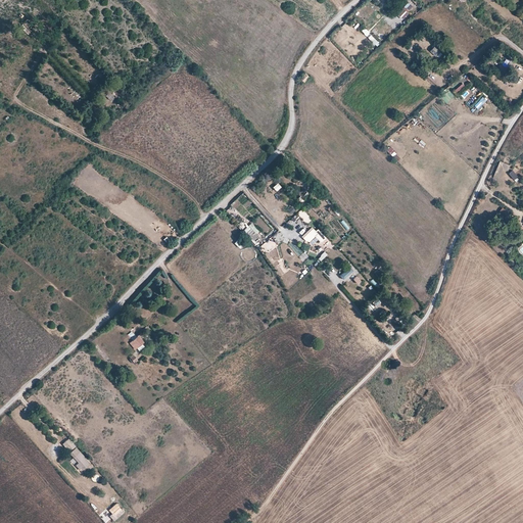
[(414,6),(413,5),(416,3),(414,1),(411,4),(407,0),(406,0),(402,4),(410,10),(414,6)]
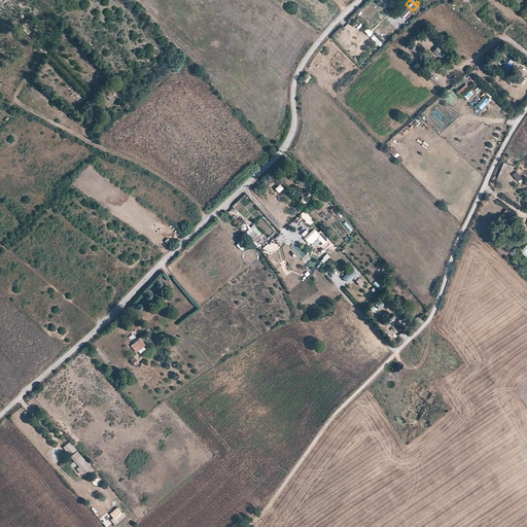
[(22,28),(30,35),(37,27),(28,20),(22,28)]
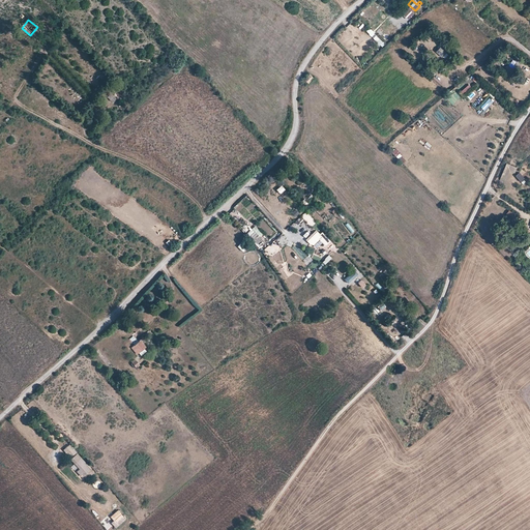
[(371,26),(366,29),(381,47),(384,43),(371,26)]
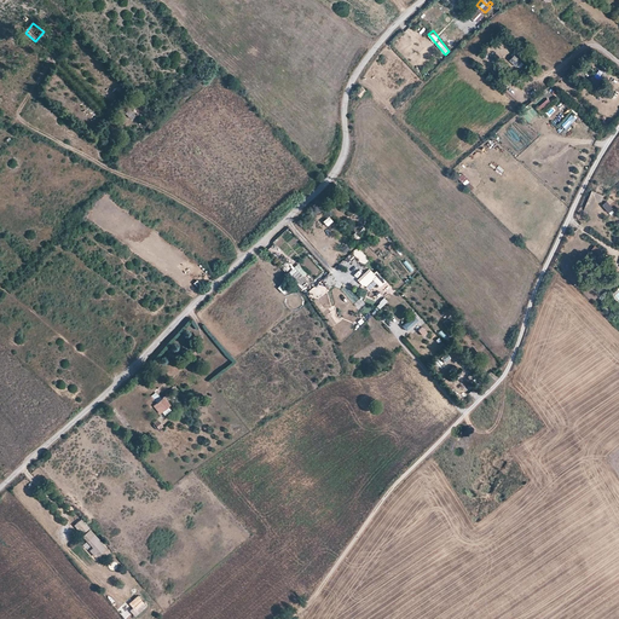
[(444,34),(440,36),(451,48),(455,45),(444,34)]
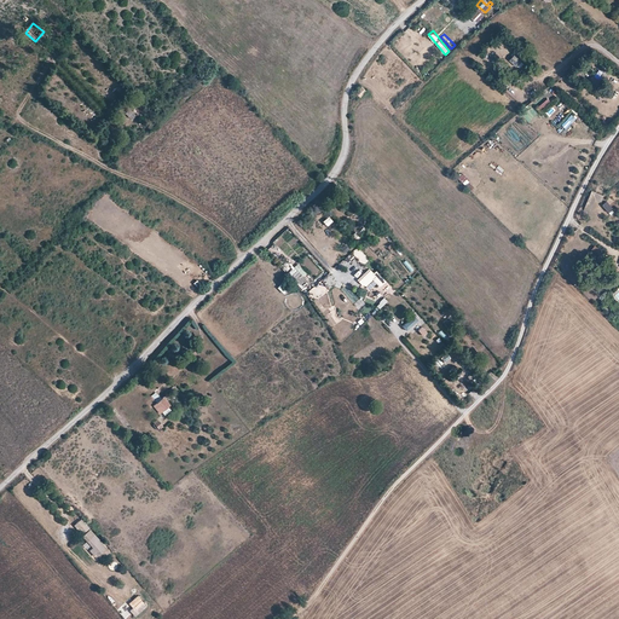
[(509,61),(515,67),(521,61),(515,53),(509,61)]
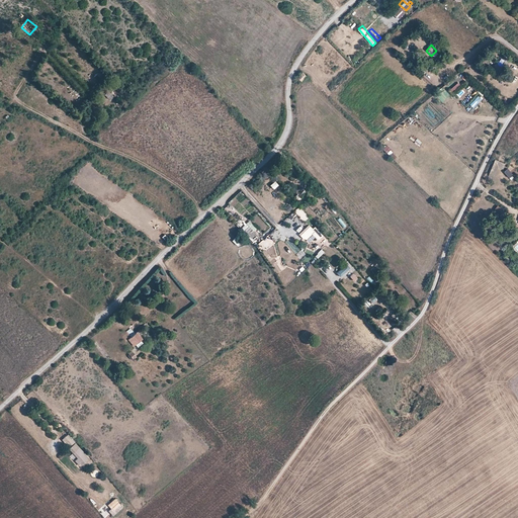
[(297,77),(300,81),(306,76),(303,72),(297,77)]
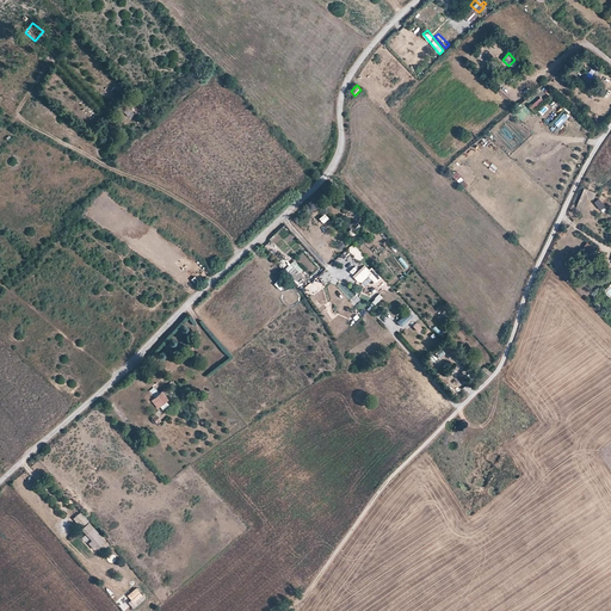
[(532,107),(543,100),(539,96),(530,104),(532,107)]
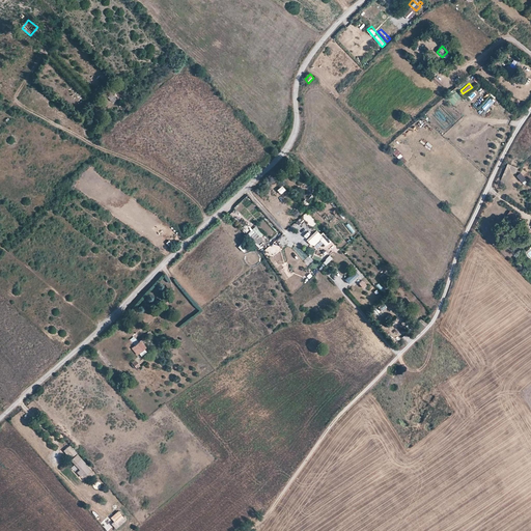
[(448,100),(454,106),(463,96),(455,90),(448,100)]
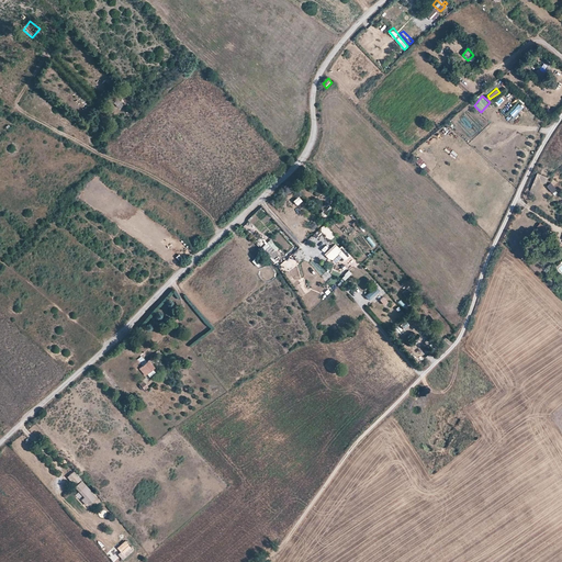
[(514,108),(509,112),(516,119),(521,113),(514,108)]
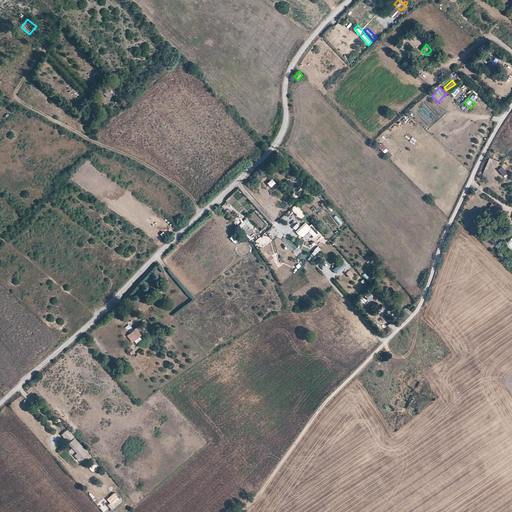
[(389,157),(393,154),(382,143),(378,146),(389,157)]
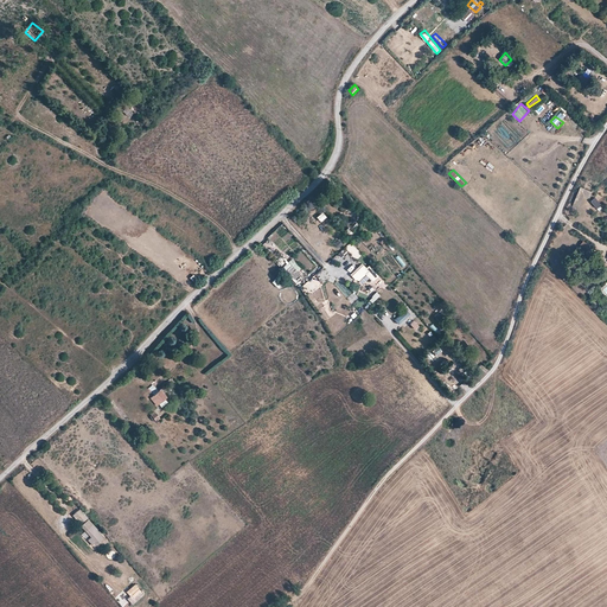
[(321,211),(315,216),(320,221),(326,216),(321,211)]
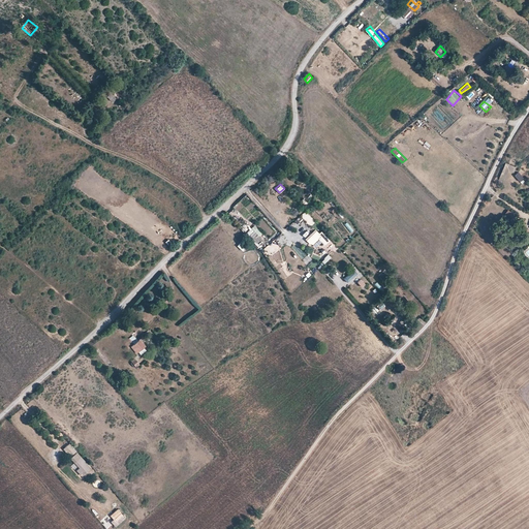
[(311,207),(318,200),(314,197),(309,204),(311,207)]
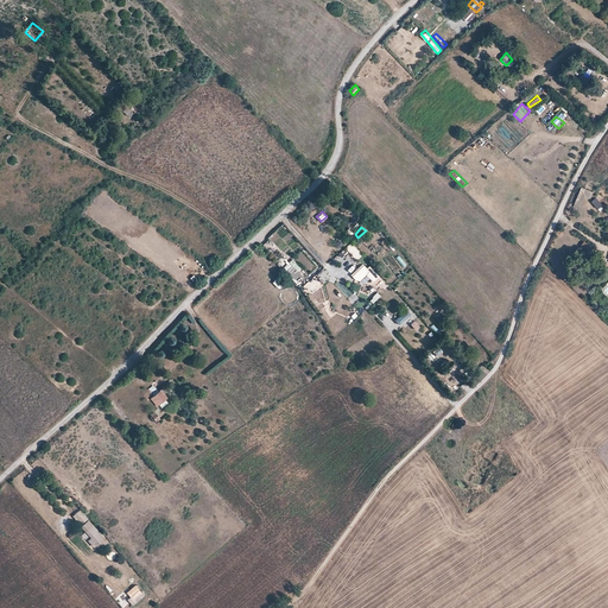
[(586,241),(582,246),(589,251),(591,247),(586,241)]
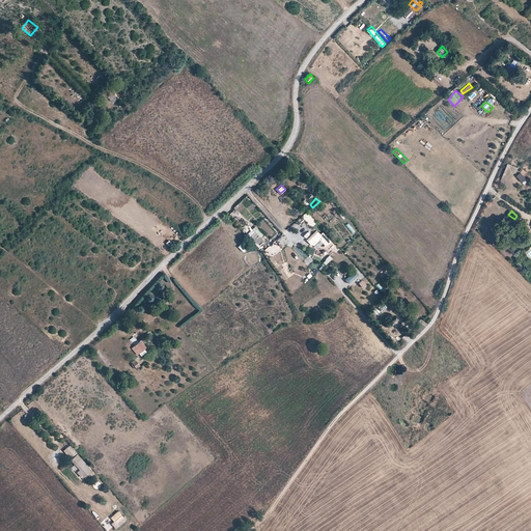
[(244,221),(240,224),(245,231),(249,229),(244,221)]
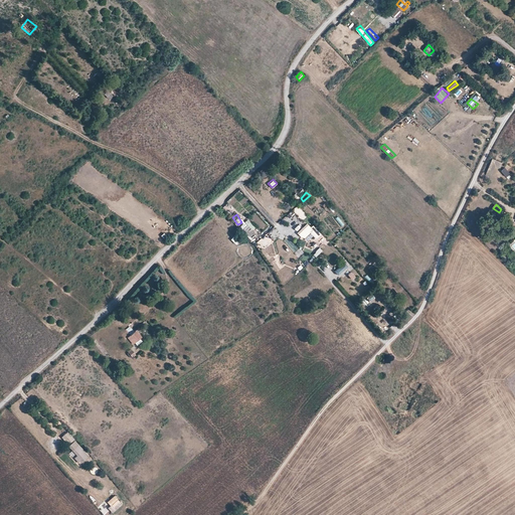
[(320,233),(313,224),(311,226),(308,224),(298,233),(301,236),(305,237),(310,232),(315,237),(320,233)]
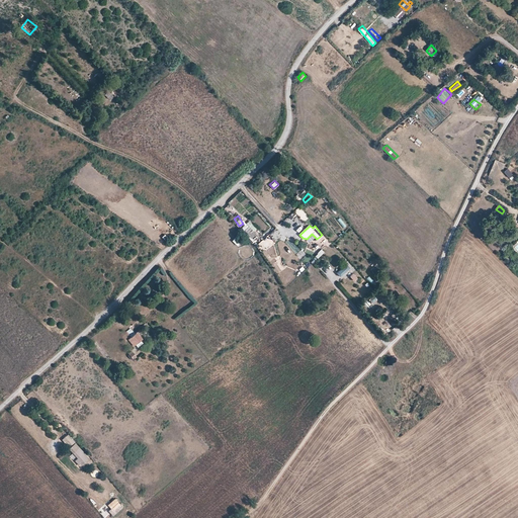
[(247,237),(253,231),(249,227),(243,232),(247,237)]
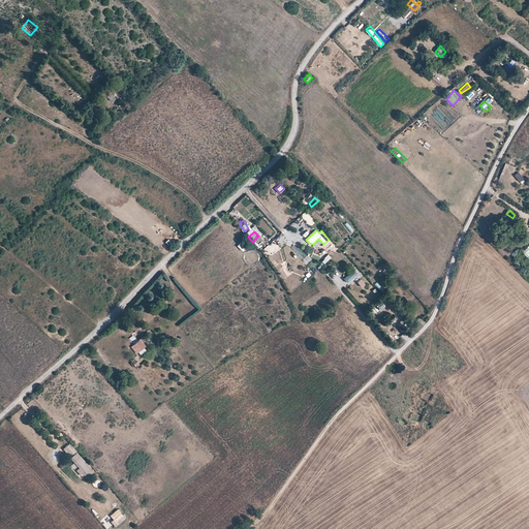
[(239,242),(236,245),(242,250),(245,248),(239,242)]
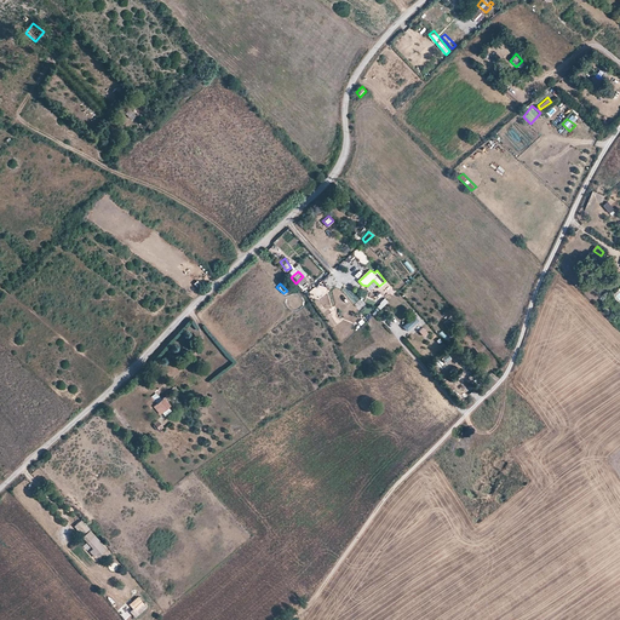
[(383,297),(377,305),(380,309),(386,300),(383,297)]
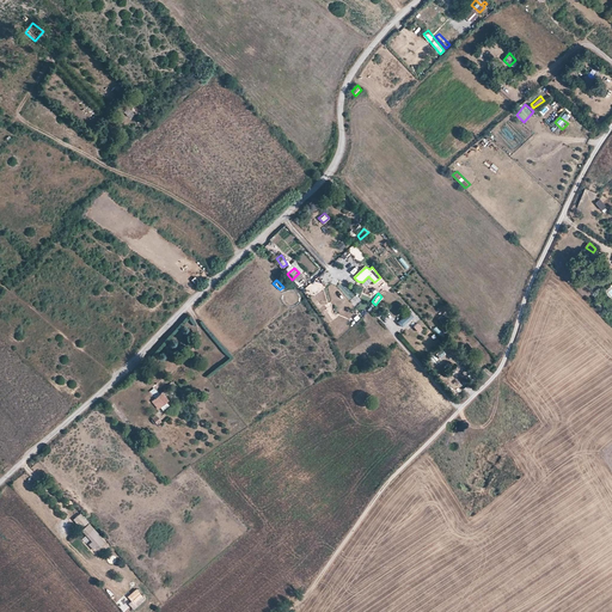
[(329,308),(324,311),(331,322),(336,319),(329,308)]
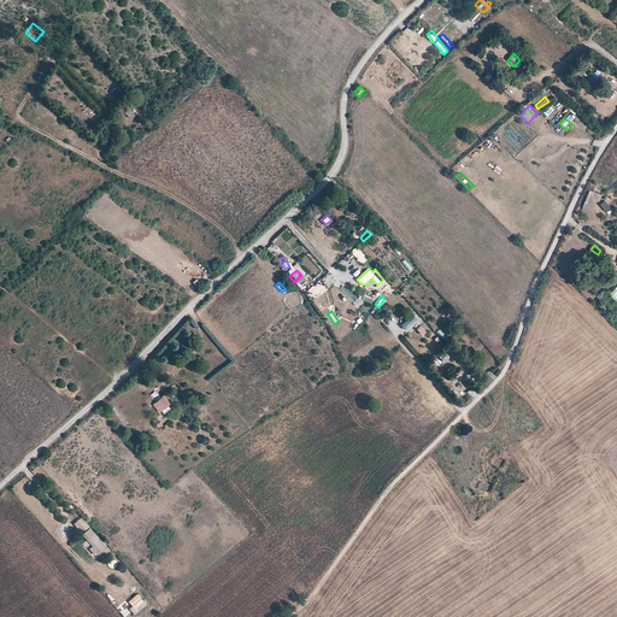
[(405,328),(417,318),(413,315),(401,324),(405,328)]
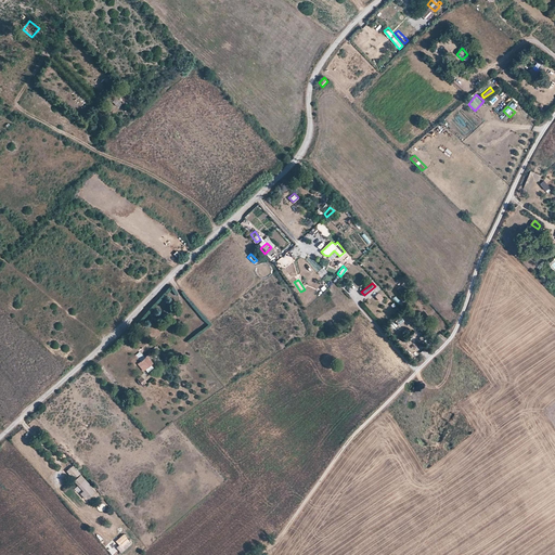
[(404,321),(400,317),(395,320),(399,325),(404,321)]
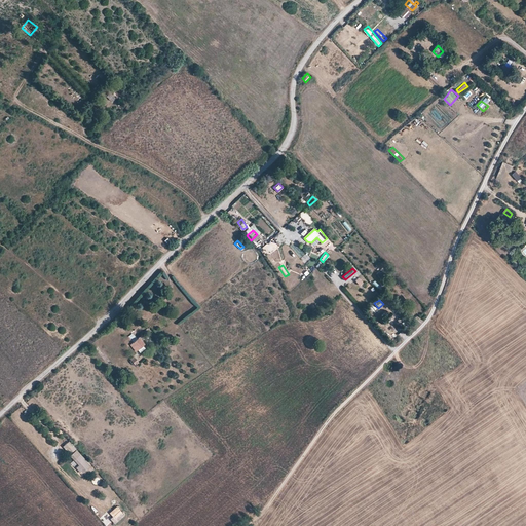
[(400,331),(398,334),(404,339),(407,336),(400,331)]
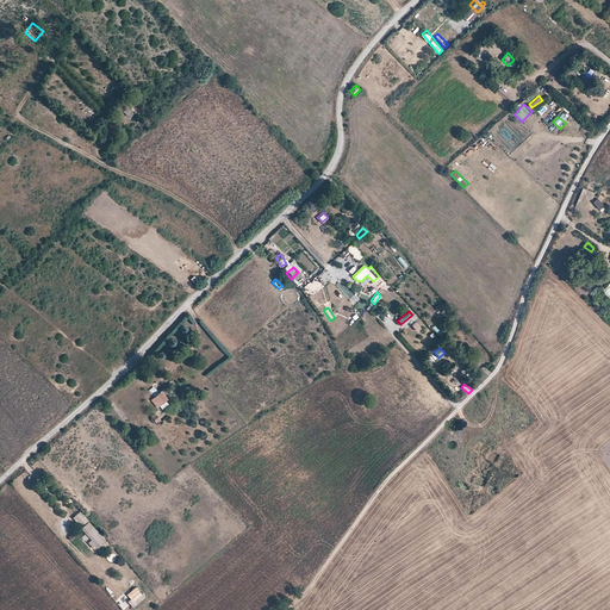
[(150,399),(156,406),(167,398),(161,390),(150,399)]
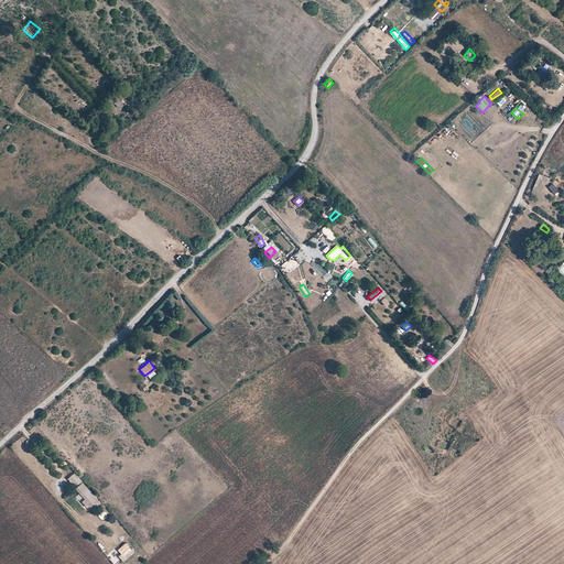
[(74,472),(66,477),(69,480),(72,478),(76,484),(80,480),(74,472)]
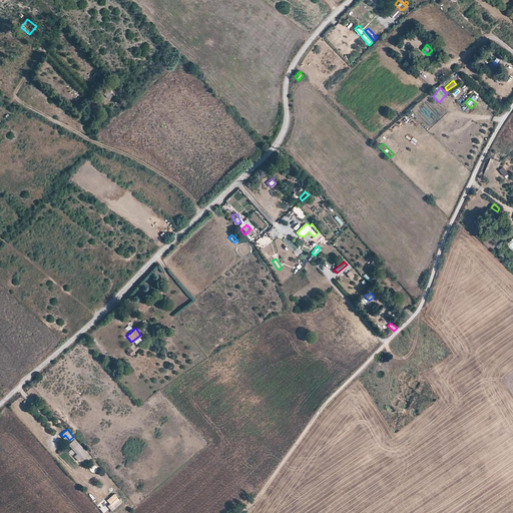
[(88,452),(74,437),(67,444),(76,453),(73,455),(77,459),(78,458),(80,460),(88,452)]
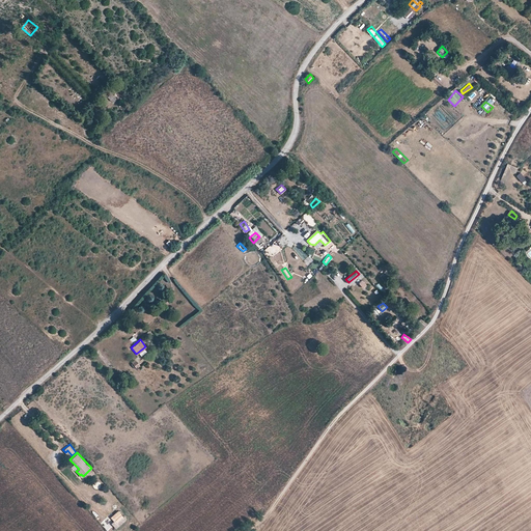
[(126,520),(117,510),(110,516),(113,521),(111,523),(115,528),(126,520)]
